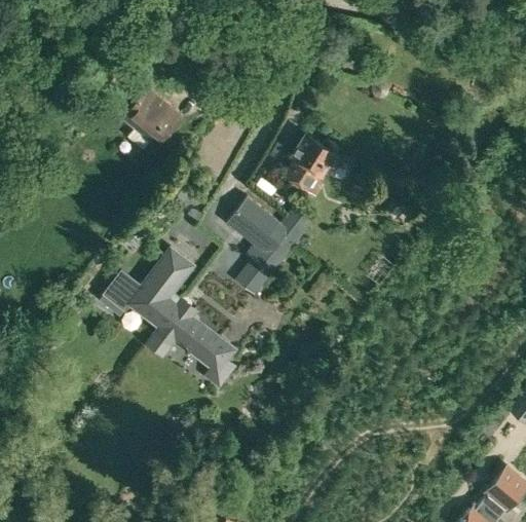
[(92,81),(112,96),(128,75),(107,60),(92,81)]
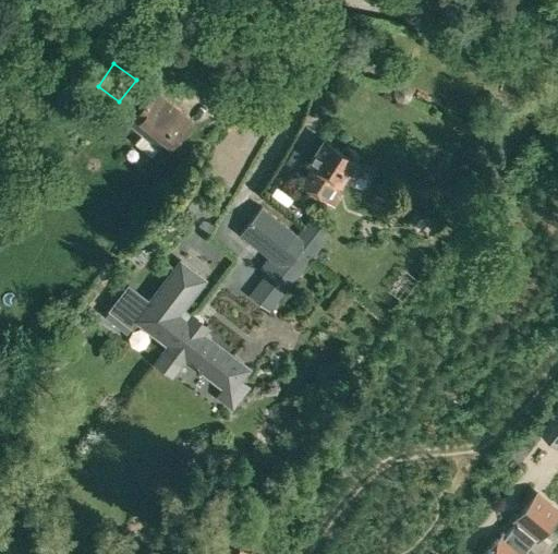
[(131,127),(166,156),(190,127),(154,96),(143,109),(130,97),(112,118),(128,131),(131,127)]
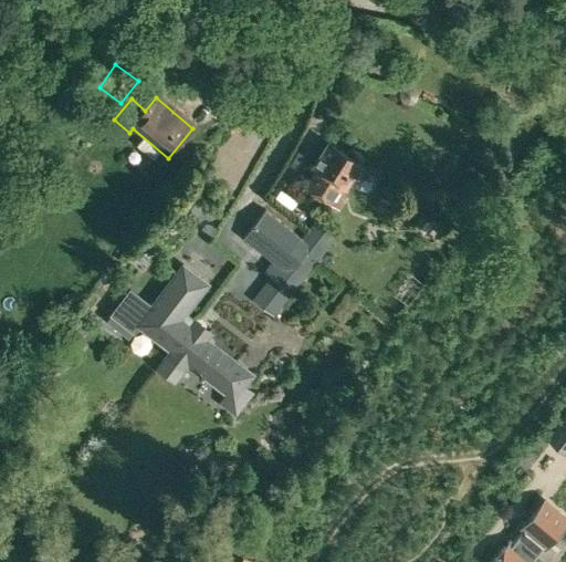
[(327,205),(339,212),(348,199),(342,195),(353,178),(357,180),(365,169),(359,166),(363,160),(350,152),(347,157),(327,145),(311,170),(316,174),(305,191),(326,206),(327,205)]
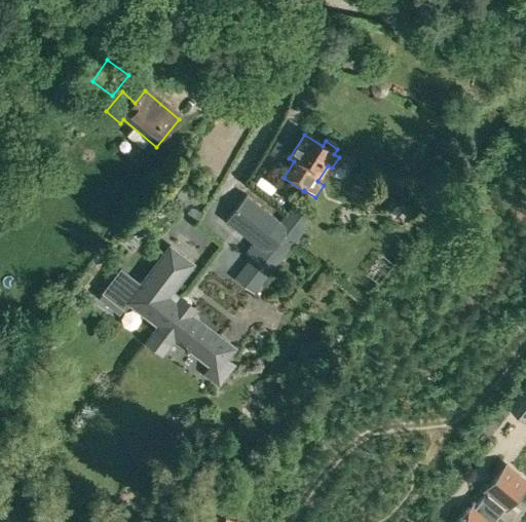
[(146,142),(140,151),(155,162),(161,153),(146,142)]
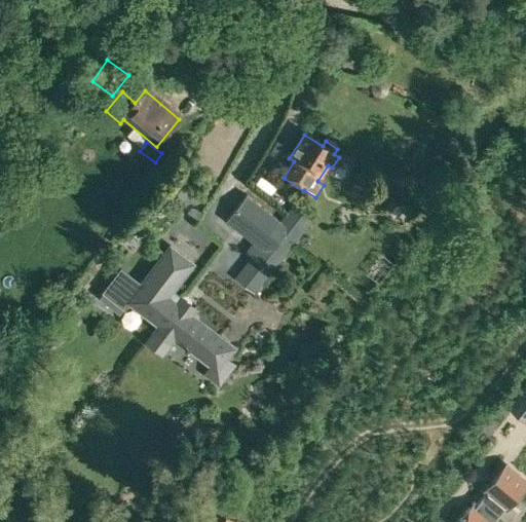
[(278,223),(246,196),(225,223),(252,244),(243,254),(251,260),(234,282),(252,295),(312,219),(294,203),(278,223)]
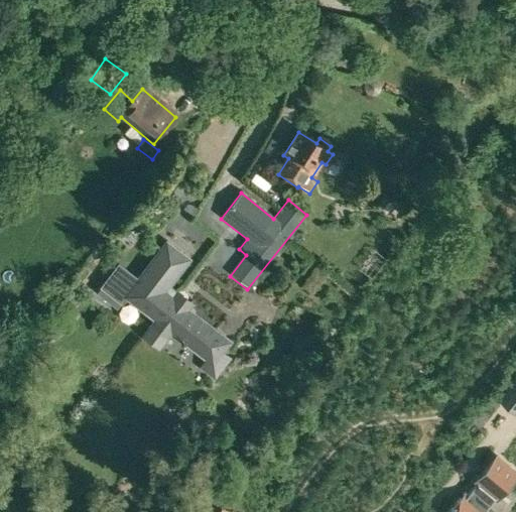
[(128,219),(117,233),(124,239),(136,225),(128,219)]
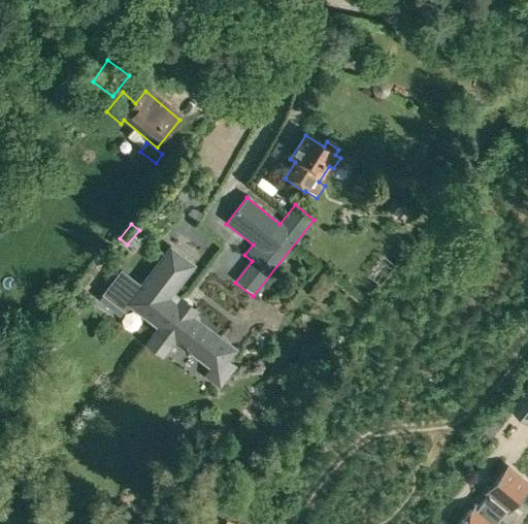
[(153,335),(154,336),(182,301),(174,295),(195,267),(180,258),(170,250),(141,288),(122,273),(104,296),(124,310),(127,306),(157,330),(153,335)]
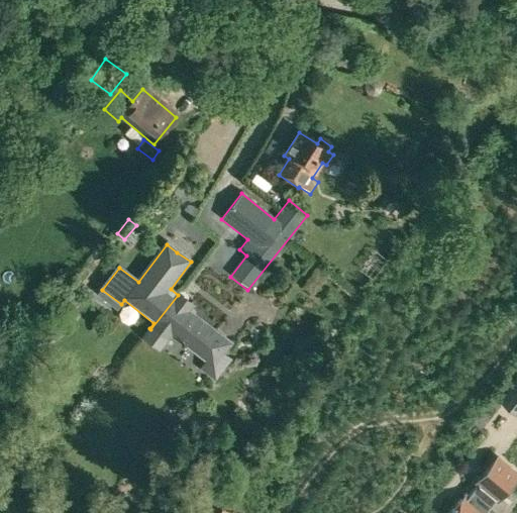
[(178,295),(150,329),(168,342),(172,336),(212,368),(230,344),(190,313),(194,307),(178,295)]
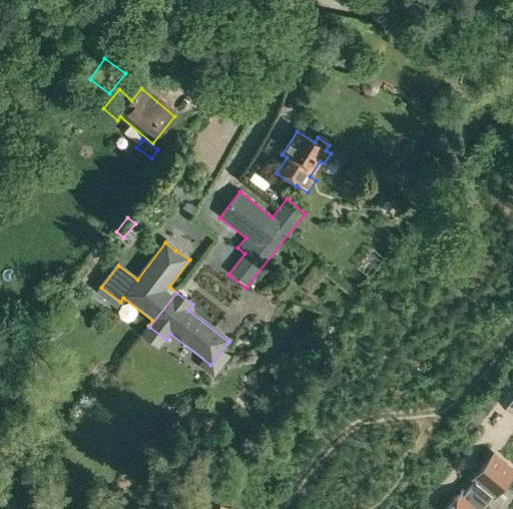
[(512,376),(495,398),(500,403),(508,393),(512,397),(512,376)]
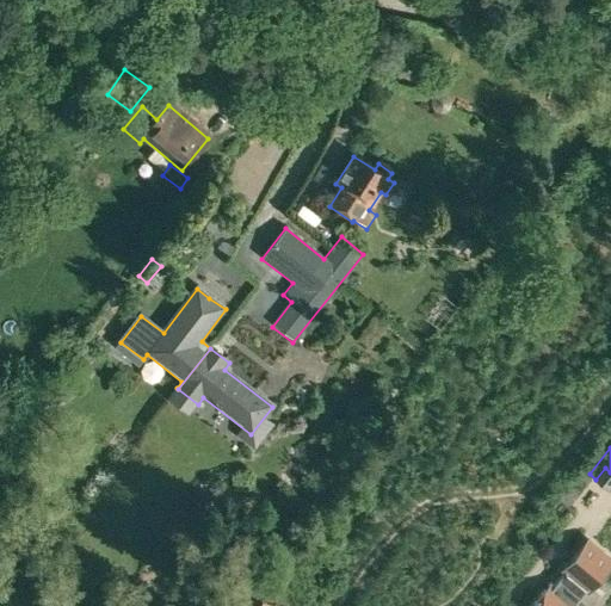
[(597,605),(597,601),(587,593),(610,566),(585,545),(562,574),(565,576),(553,591),(550,588),(536,605),(597,605)]
